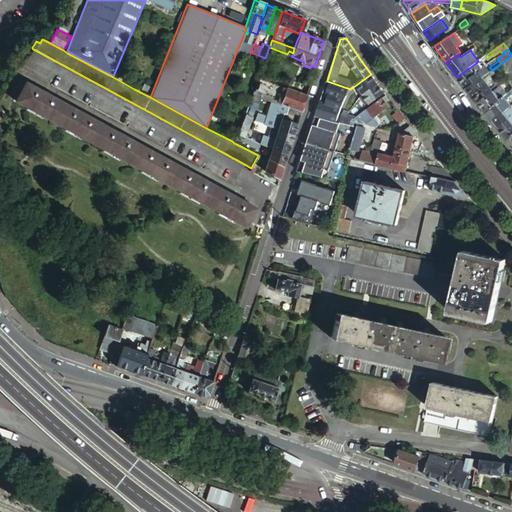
[(476,63),(457,77),(461,82),(480,69),(476,63)]
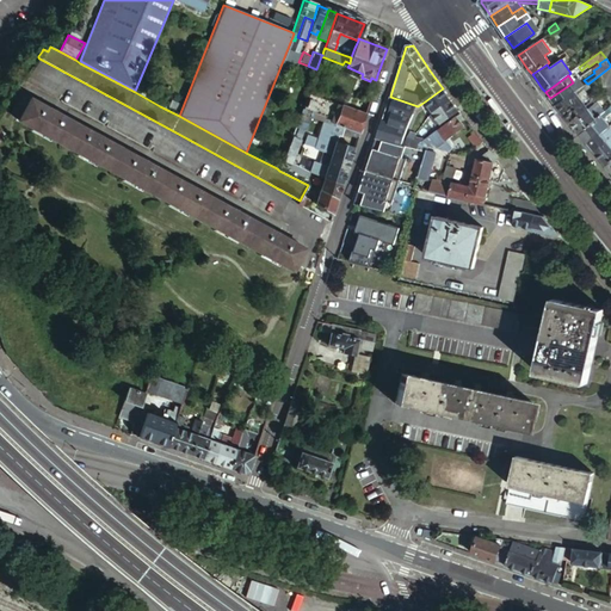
[(599,87),(593,80),(588,84),(591,87),(594,91),(599,87)]
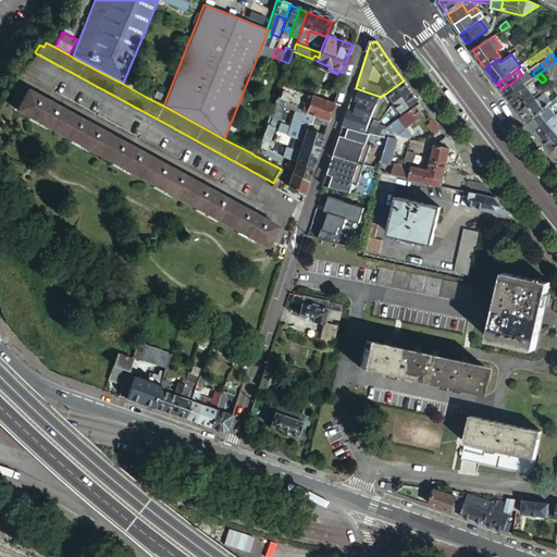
[(502,89),(507,97),(528,83),(522,75),(502,89)]
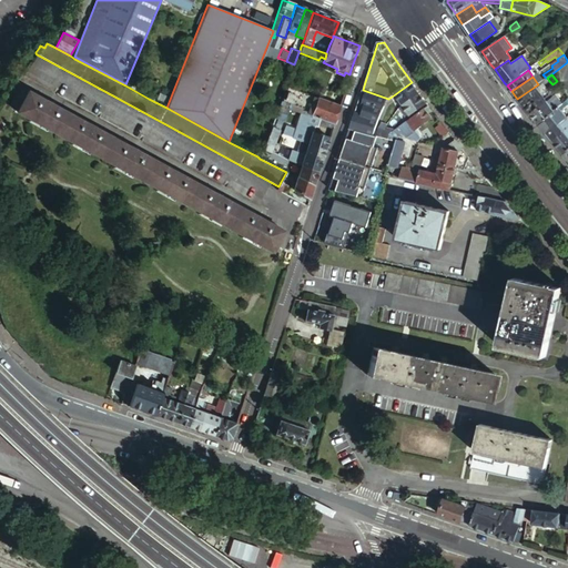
[(564,88),(557,81),(553,84),(556,88),(558,92),(564,88)]
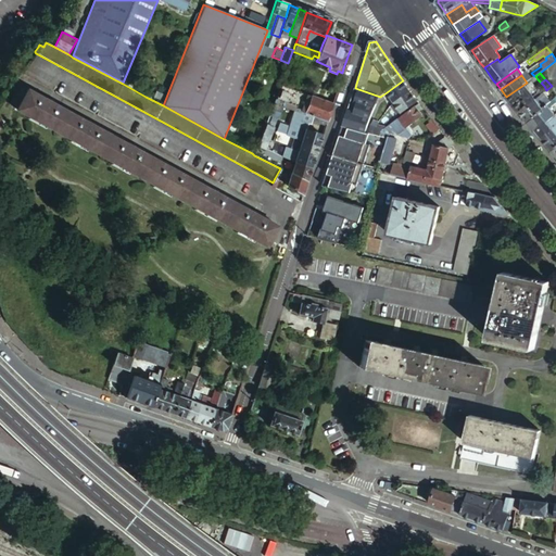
[(411,91),(403,80),(391,89),(387,92),(390,98),(393,103),(411,91)]
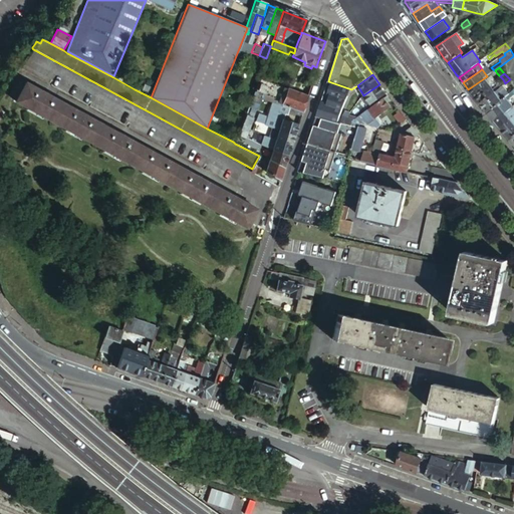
[(470,91),(474,96),(489,85),(495,80),(492,76),(490,74),(487,76),(468,89),(470,91)]
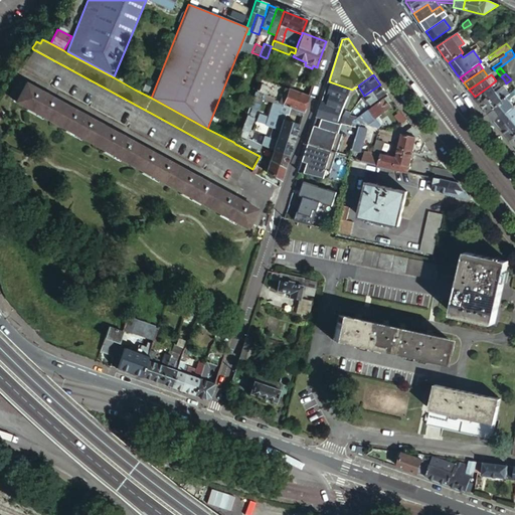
[(504,79),(501,76),(496,80),(490,86),(492,89),(504,79)]
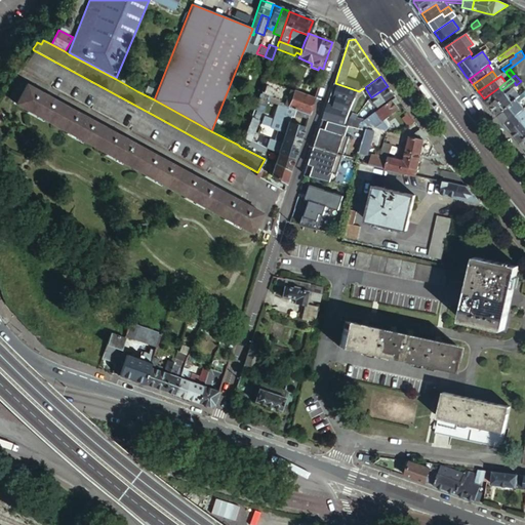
[(314,98),(265,80),(259,93),(265,95),(289,105),(288,108),(300,112),(299,115),(308,118),(309,112),(314,98)]
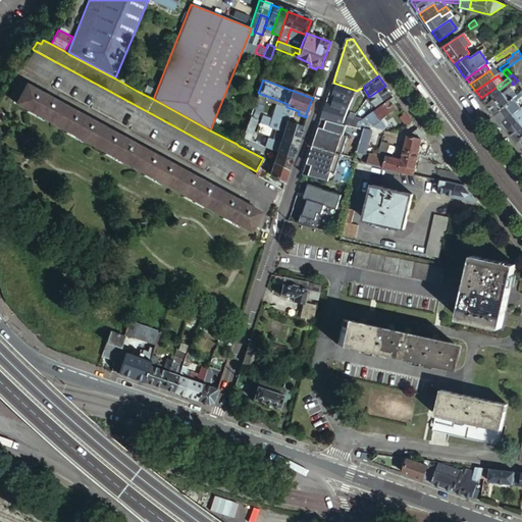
[(521,89),(521,86),(518,81),(513,85),(519,92),(521,89)]
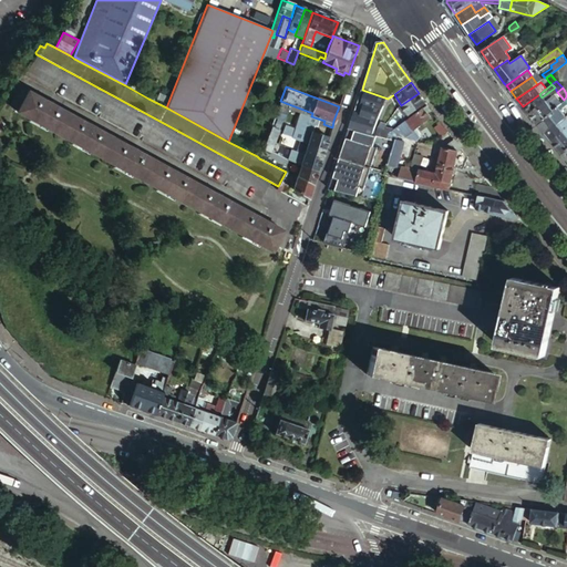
[(362,90),(359,101),(353,115),(352,119),(350,127),(371,133),(374,134),(375,130),(377,124),(378,123),(369,121),(372,110),(381,113),(382,109),(388,99),(362,90)]
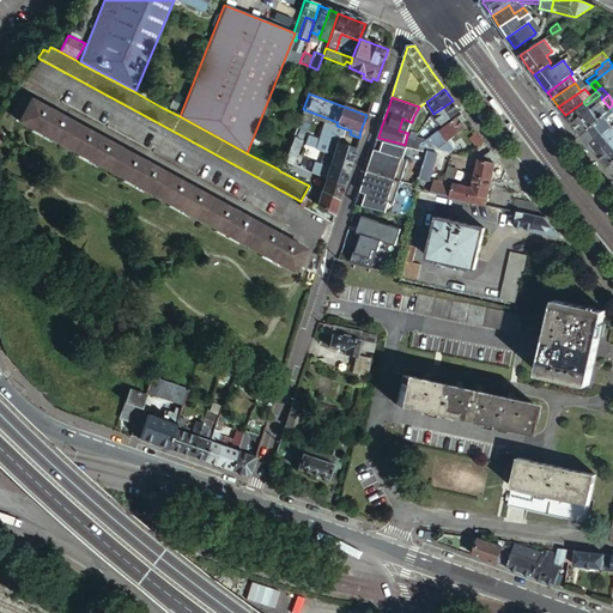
[(305,249),(30,99),(18,121),(293,271),(305,249)]
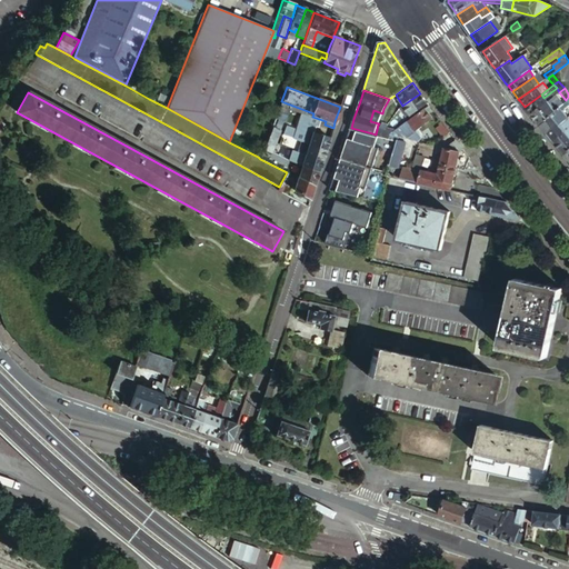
[(422,97),(420,93),(402,106),(399,108),(406,118),(427,103),(422,97)]
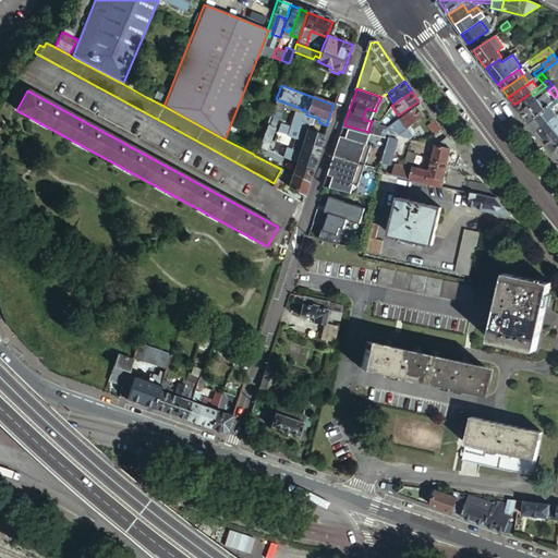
[(165,96),(156,93),(154,98),(162,102),(165,96)]
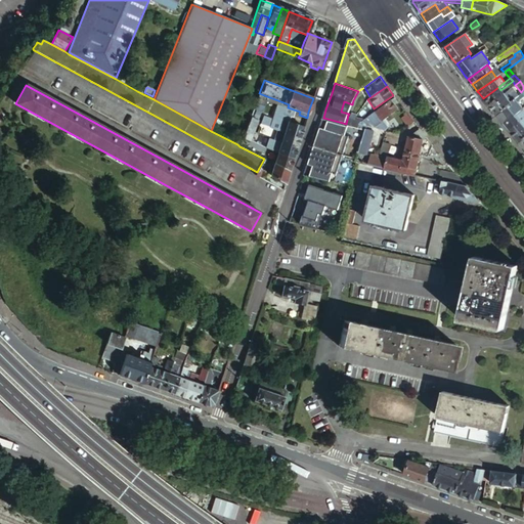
[(498,87),(483,98),(489,105),(504,94),(500,90),(498,87)]
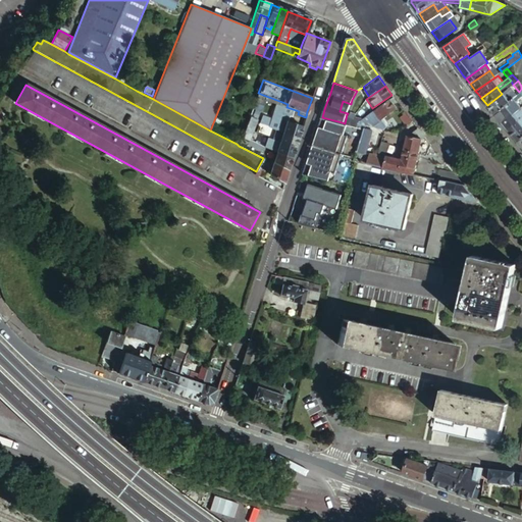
[(508,101),(512,98),(516,95),(510,88),(502,94),(508,101)]
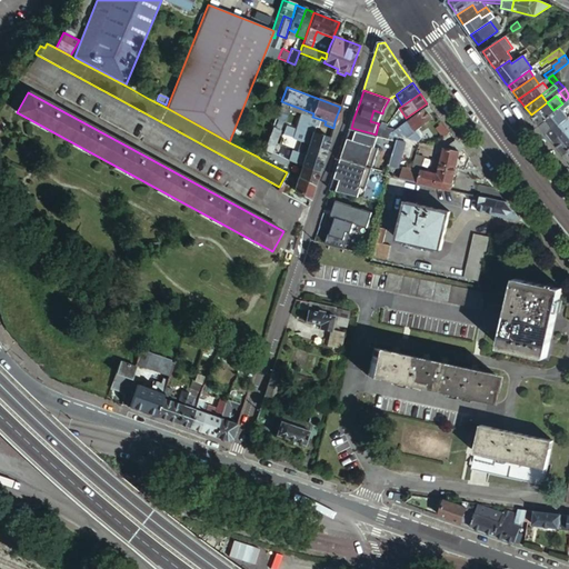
[(547,102),(531,115),(538,123),(553,110),(547,102)]
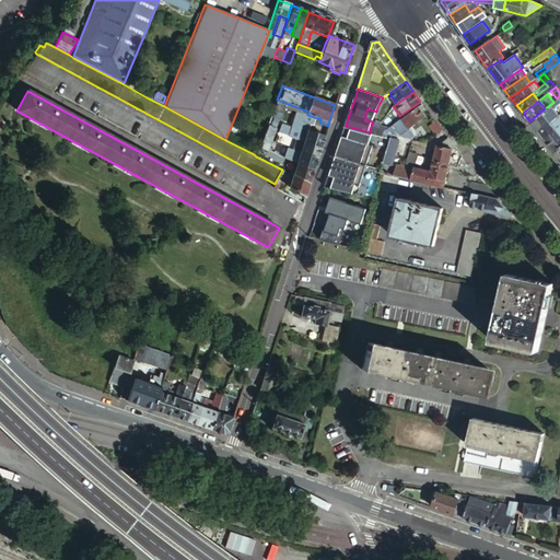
[(419,107),(422,105),(420,102),(399,116),(401,119),(419,107)]
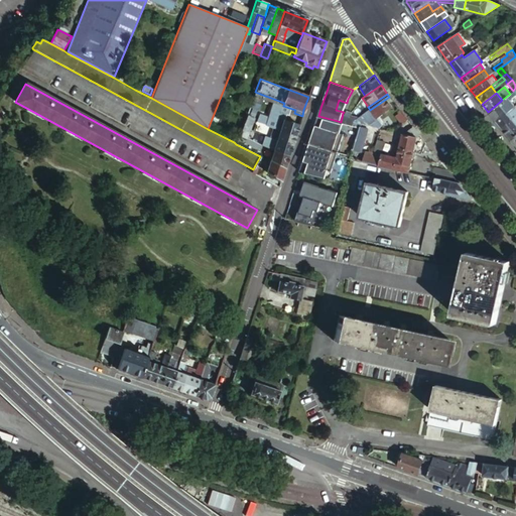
[(258,98),(253,96),(252,101),(250,107),(258,110),(262,99),(258,98)]
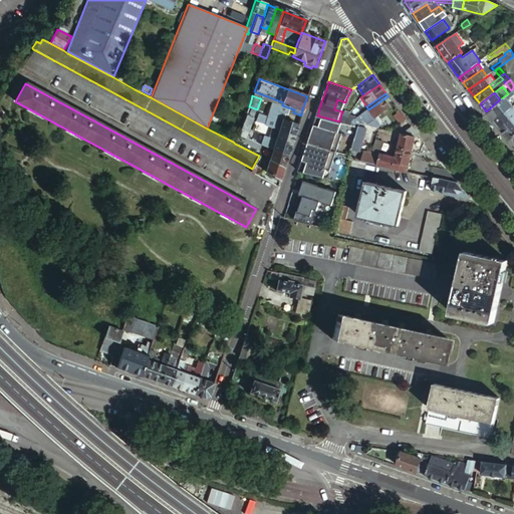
[(391,107),(394,104),(392,100),(388,96),(384,98),(391,107)]
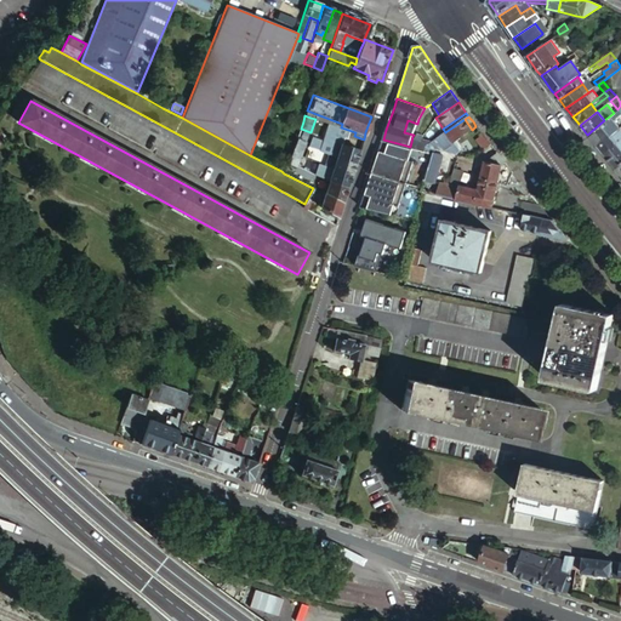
[(604,120),(587,135),(596,146),(619,127),(609,117),(604,120)]
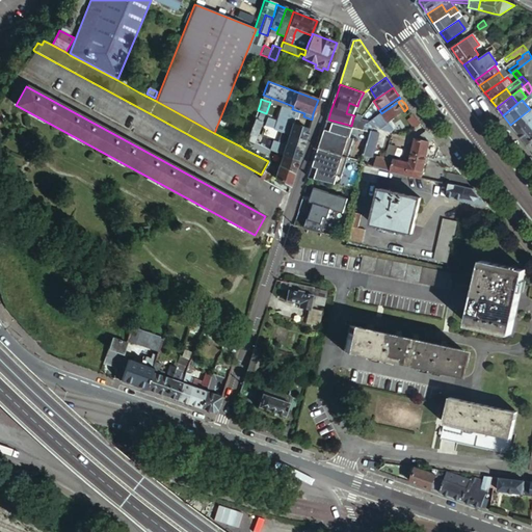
[(372,127),(379,129),(404,111),(398,102),(381,113),(365,126),(372,127)]
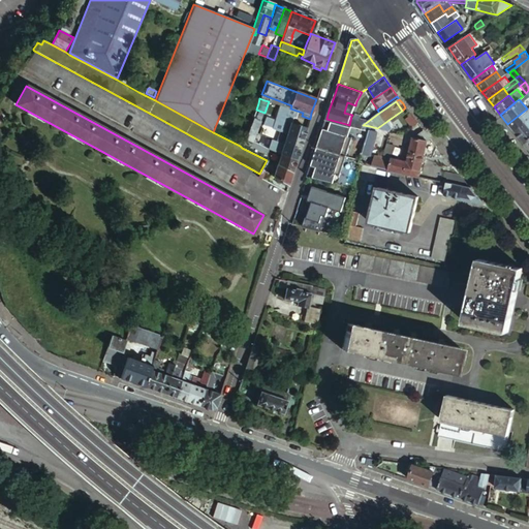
[(300,121),(302,116),(303,113),(290,109),(289,110),(287,116),(300,121)]
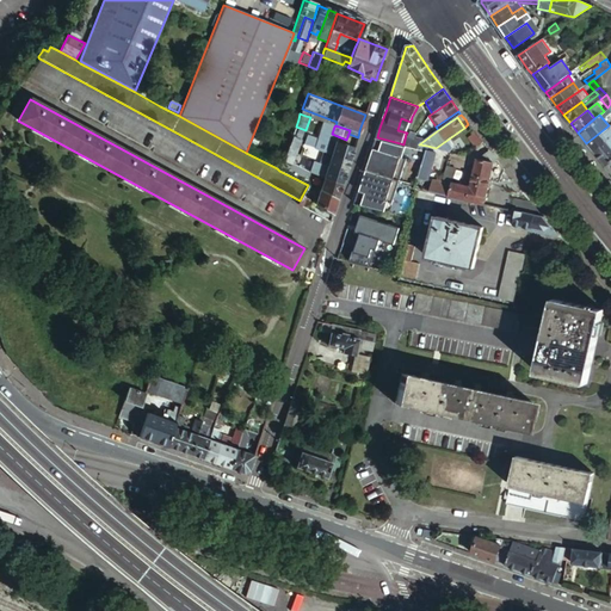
[(610,128),(609,125),(586,143),(597,155),(610,142),(610,128)]
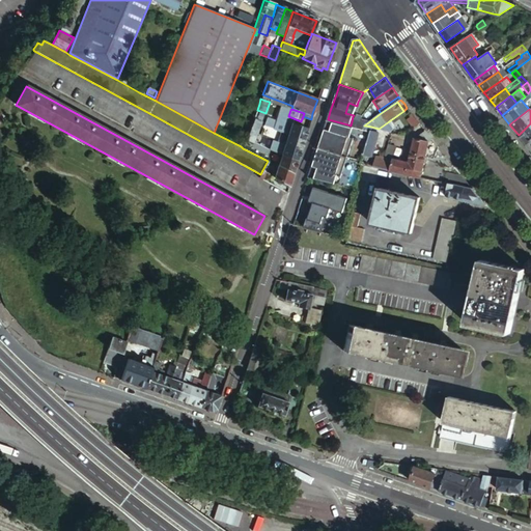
[(266,118),(263,126),(273,130),(276,122),(266,118)]
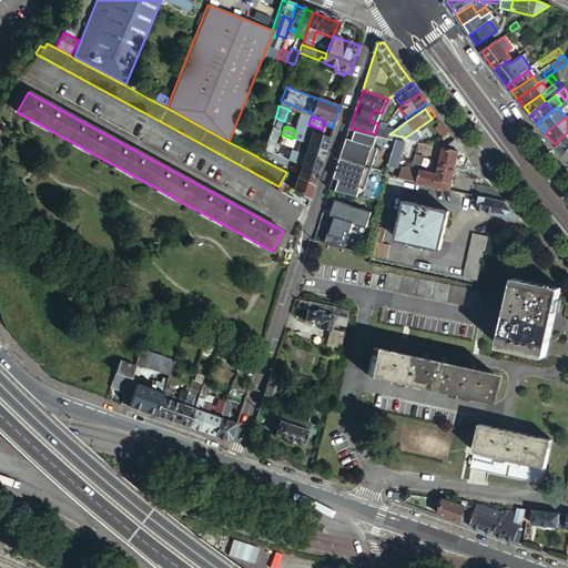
[(378,134),(388,138),(389,134),(386,133),(388,129),(381,127),(378,131),(378,134)]
